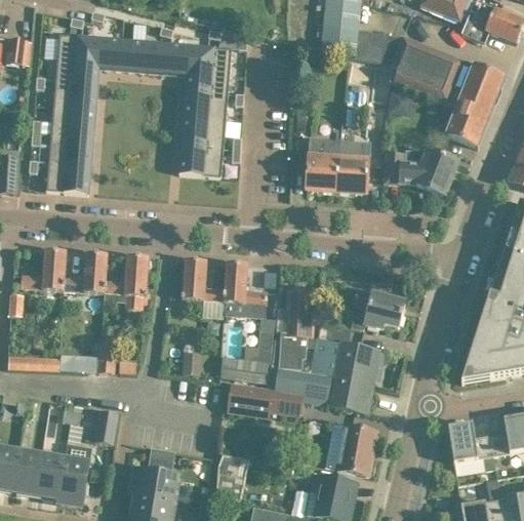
[(359,4),(325,0),(320,51),(354,55),(392,67),(389,82),(455,108),(445,135),(476,147),(502,77),(472,65),(472,66),(402,38),(357,30),(359,4)]
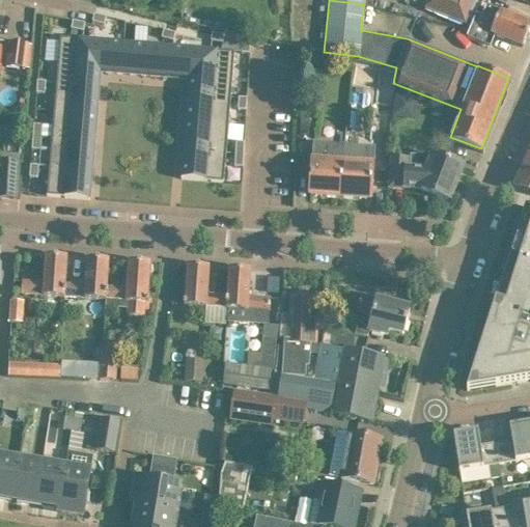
[(425,0),(423,6),(465,22),(473,0),(425,0)]
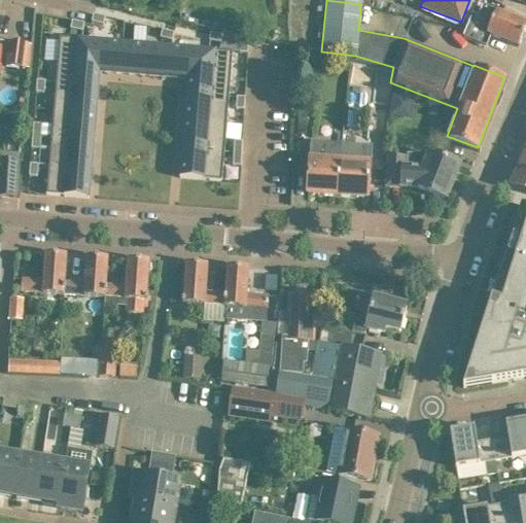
[(525,22),(525,21),(507,13),(494,8),(494,9),(482,4),(477,14),(471,12),(462,35),(485,44),(490,32),(517,43),(525,22)]
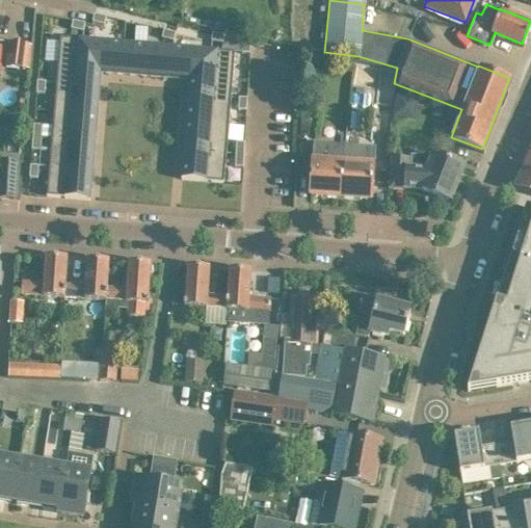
[(94,11),(91,20),(104,22),(105,15),(94,11)]
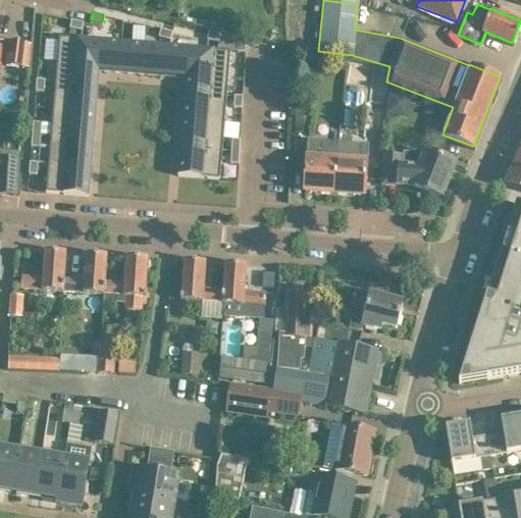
[(70,17),(69,26),(81,29),(83,20),(70,17)]
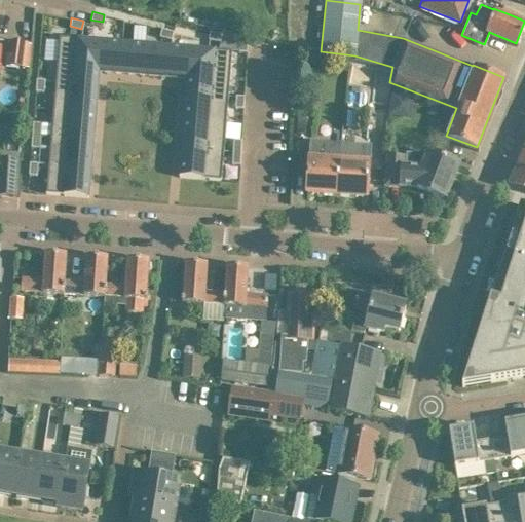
[(161,27),(159,35),(171,38),(173,30),(161,27)]
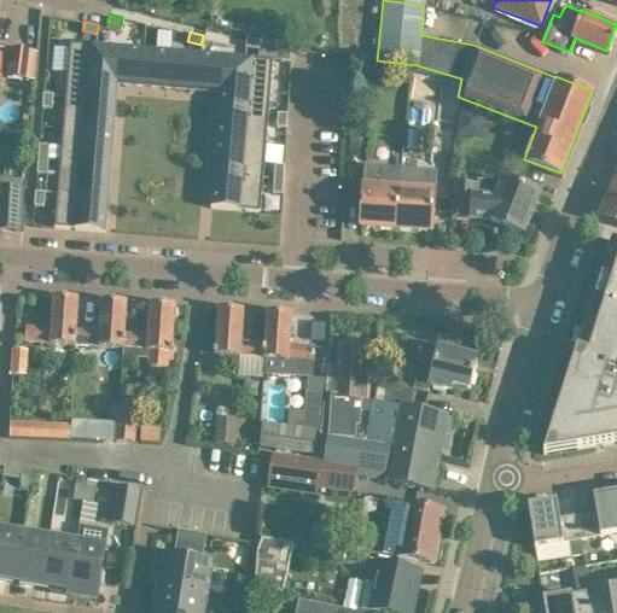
[(246,35),(244,44),(258,47),(260,38),(246,35)]
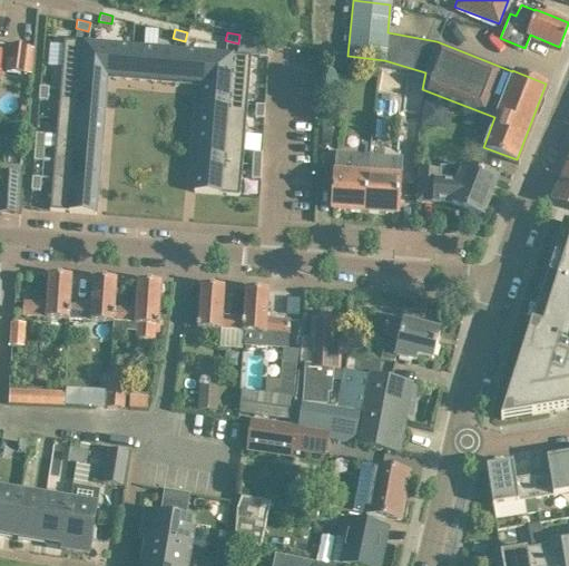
[(64,37),(59,86),(105,89),(106,74),(86,72),(88,39),(64,37)]
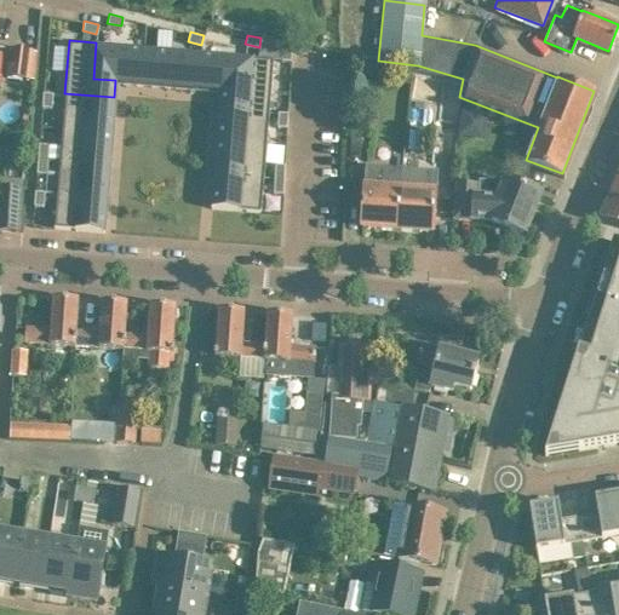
[(96,42),(93,79),(115,80),(141,82),(143,47),(96,42)]
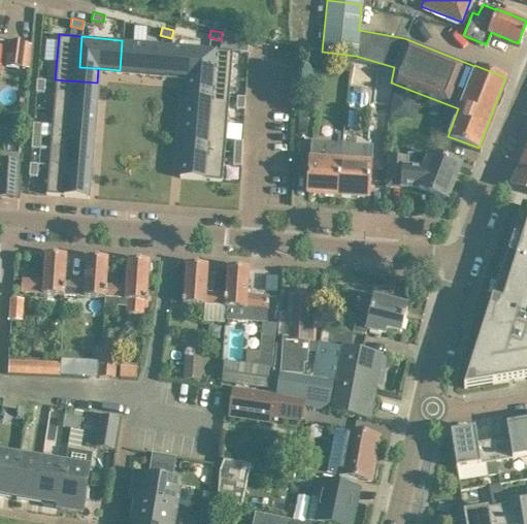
[(5,63),(25,66),(29,40),(8,37),(5,63)]
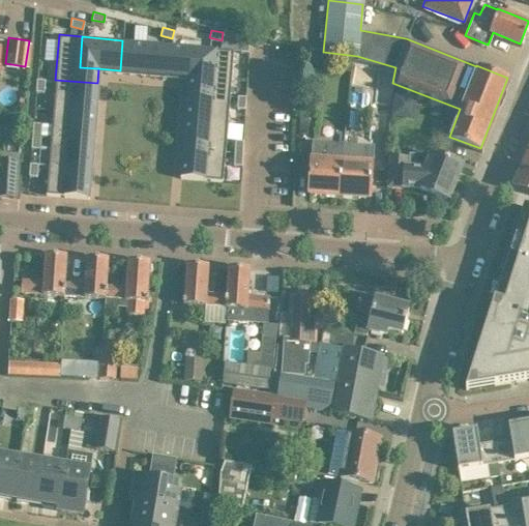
[(240,37),(240,50),(248,51),(248,38),(240,37)]
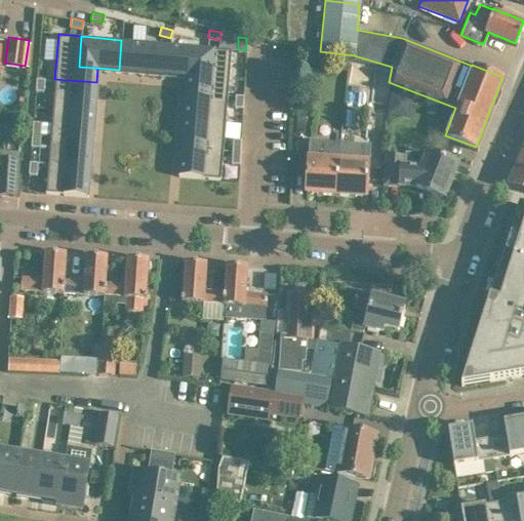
[(129,40),(127,71),(166,74),(169,44),(129,40)]
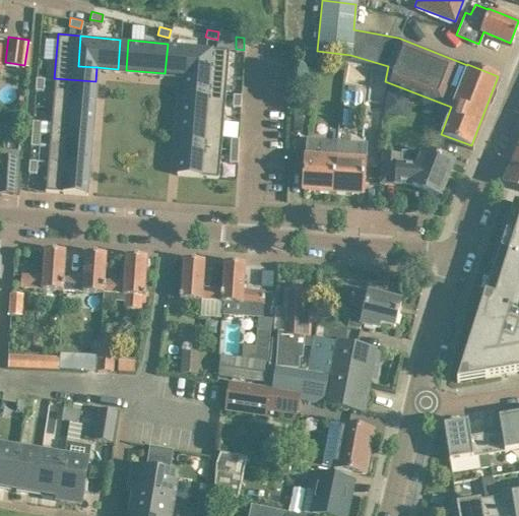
[(168,44),(165,73),(185,75),(204,76),(206,47),(168,44)]
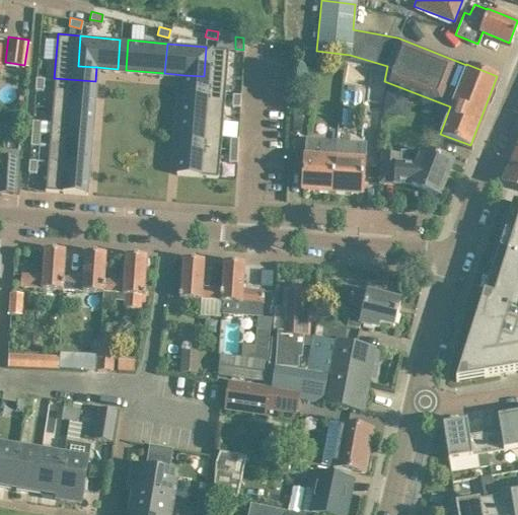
[(185,75),(183,89),(225,93),(228,49),(206,47),(204,76),(185,75)]
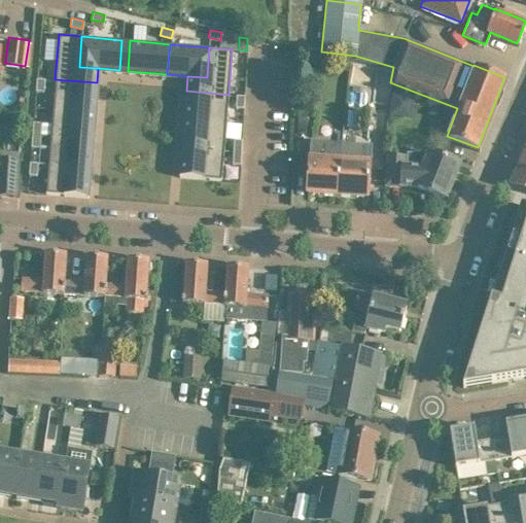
[(353,58),(349,80),(374,85),(373,99),(389,100),(390,82),(393,67),(354,59),(353,58)]
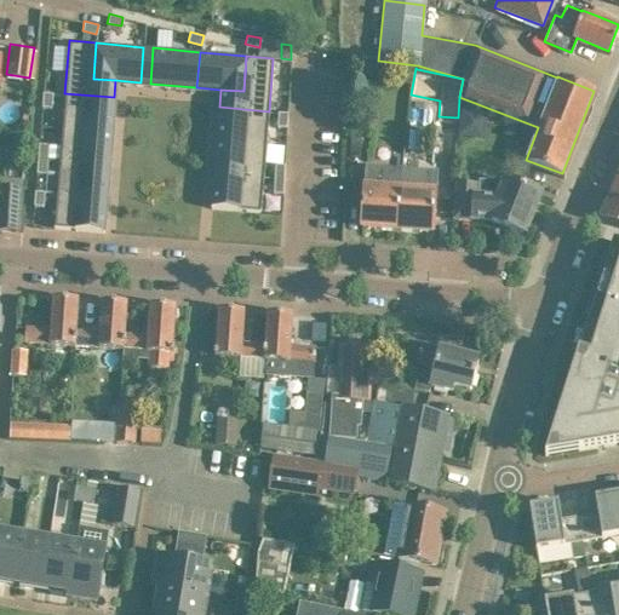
[(43,91),(41,105),(51,107),(52,92),(43,91)]
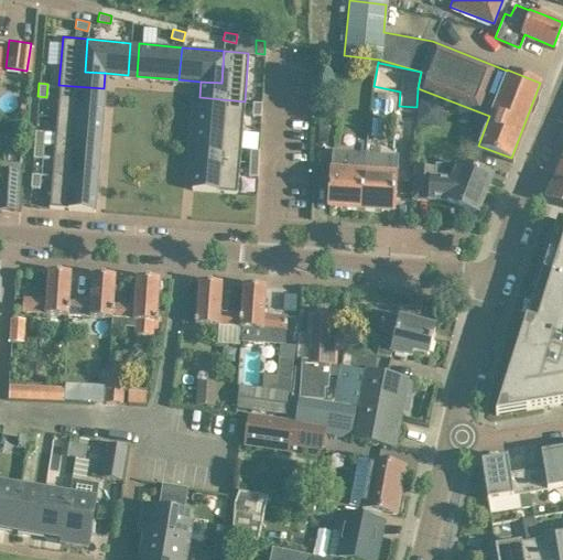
[(58,85),(56,115),(101,118),(104,88),(58,85)]
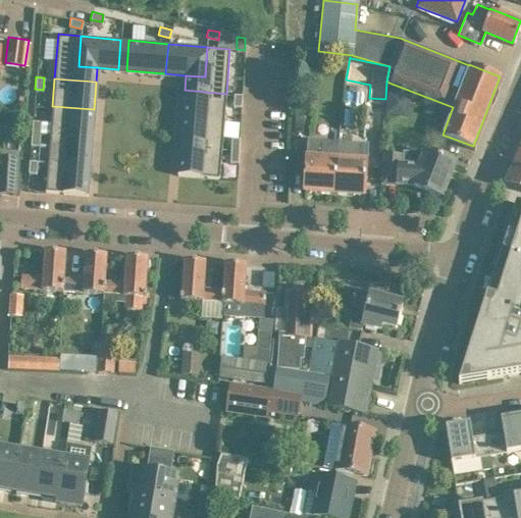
[(185,90),(181,117),(223,121),(226,94),(185,90)]
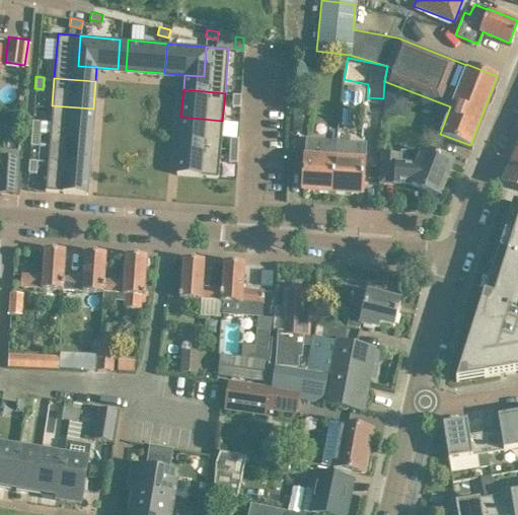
[(265,90),(264,116),(285,117),(287,91),(265,90)]
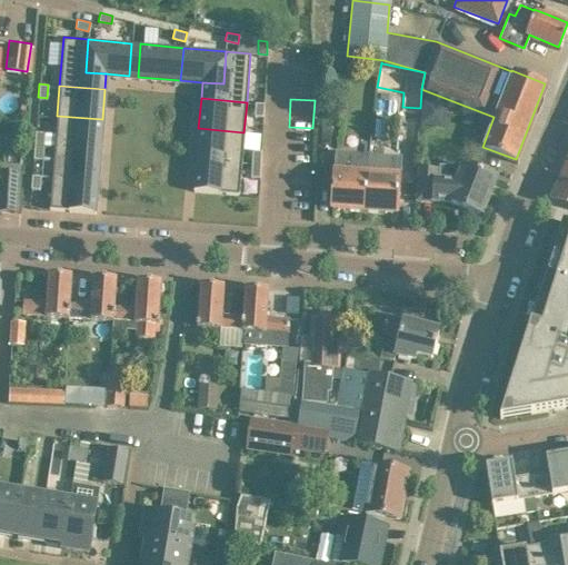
[(255,101),(253,115),(262,116),(263,102),(255,101)]
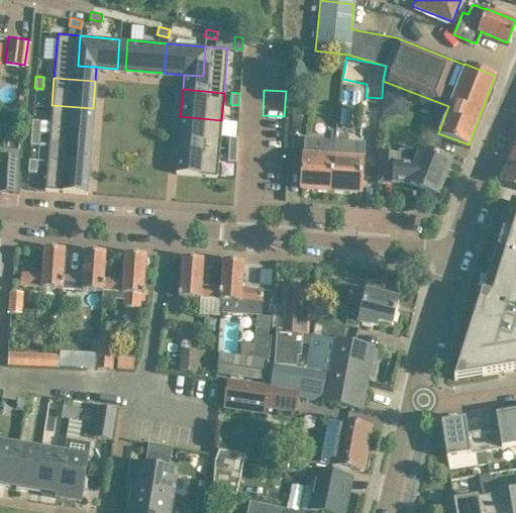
[(424,98),(422,104),(424,111),(430,113),(435,102),(424,98)]
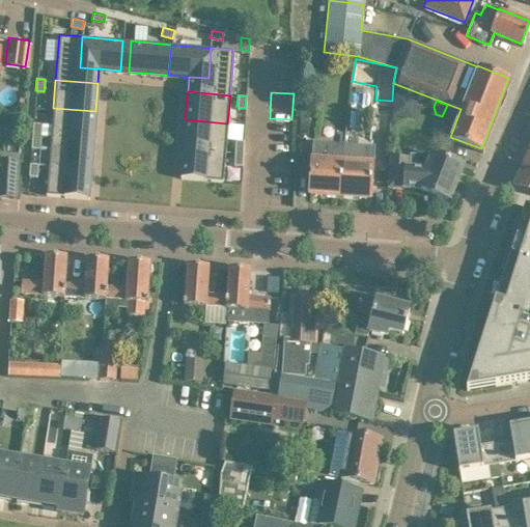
[(373,133),(390,133),(391,107),(374,107),(373,133)]
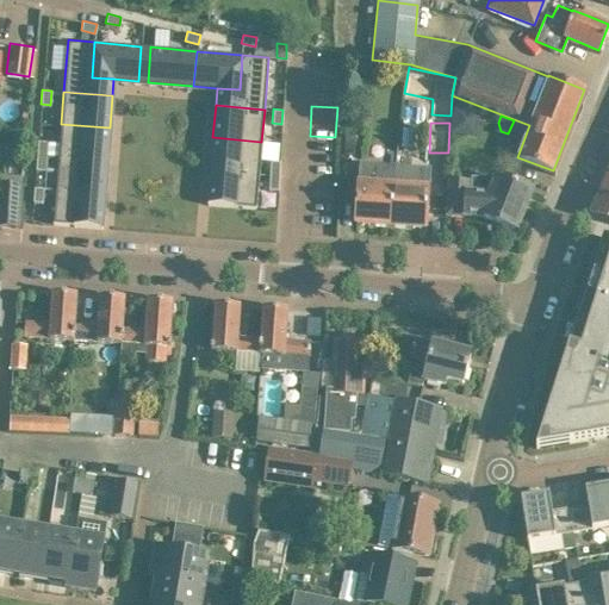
[(61,124),(58,156),(107,160),(110,128),(61,124)]
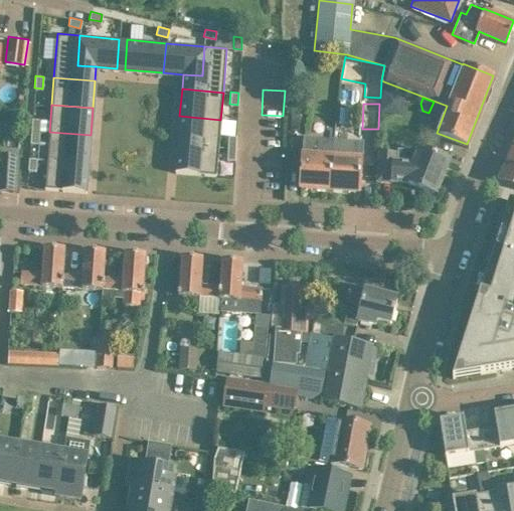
[(290,128),(304,129),(306,108),(291,107),(290,128)]
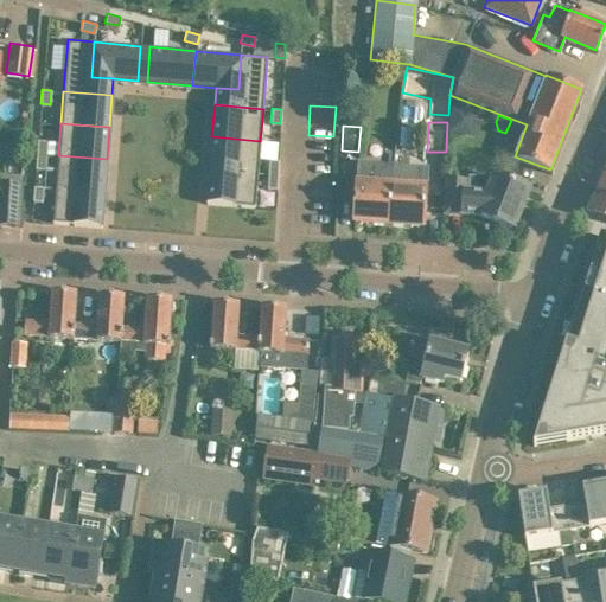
[(211,136),(209,170),(257,173),(260,141),(211,136)]
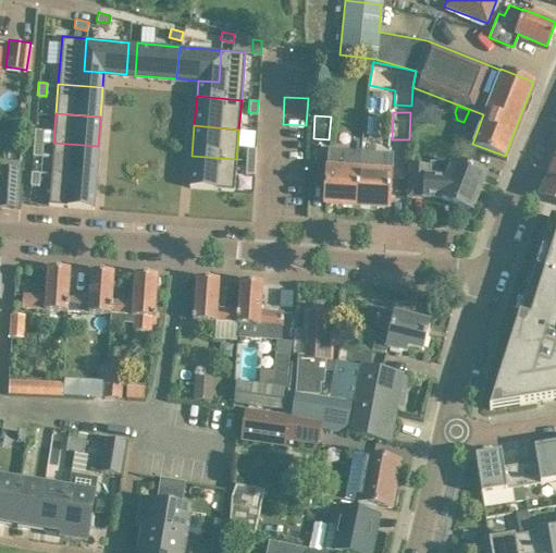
[(35,127),(34,140),(42,142),(44,128),(35,127)]
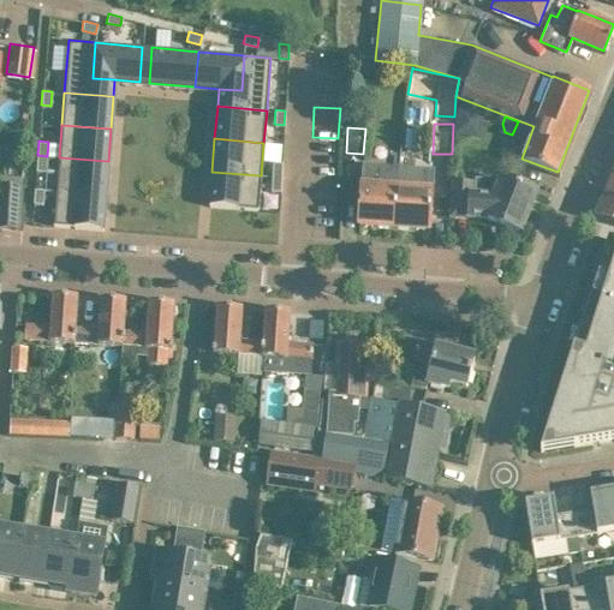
[(37,155),(36,169),(46,171),(47,156),(37,155)]
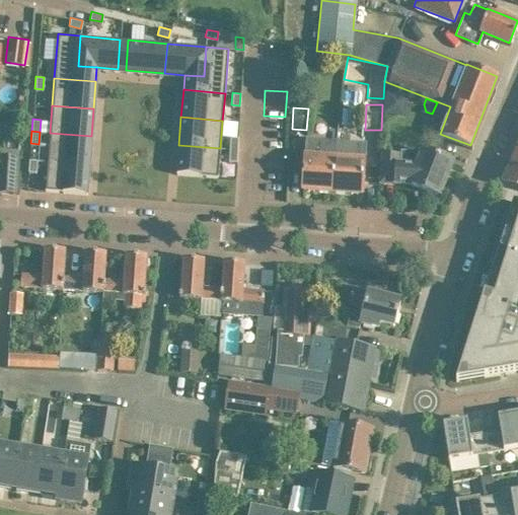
[(50,133),(48,160),(88,163),(91,136),(50,133)]
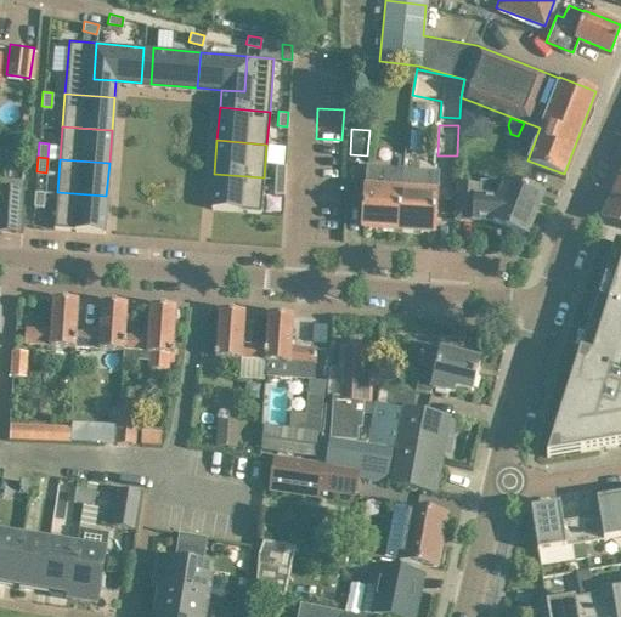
[(276,163),(275,177),(284,177),(284,164),(276,163)]
